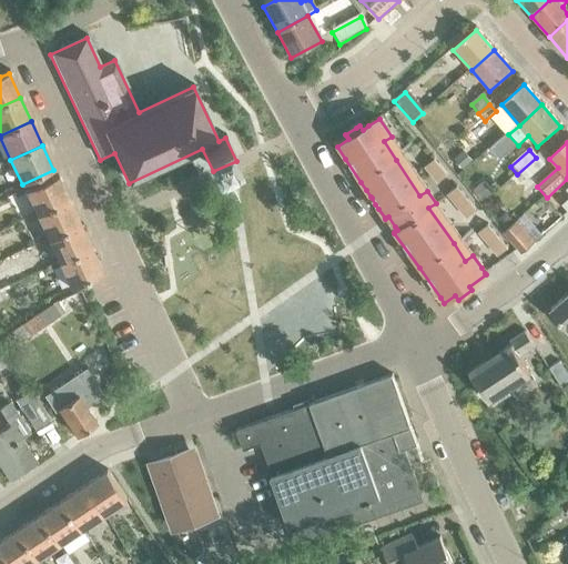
[(536,158),(517,174),(527,185),(546,169),(536,158)]
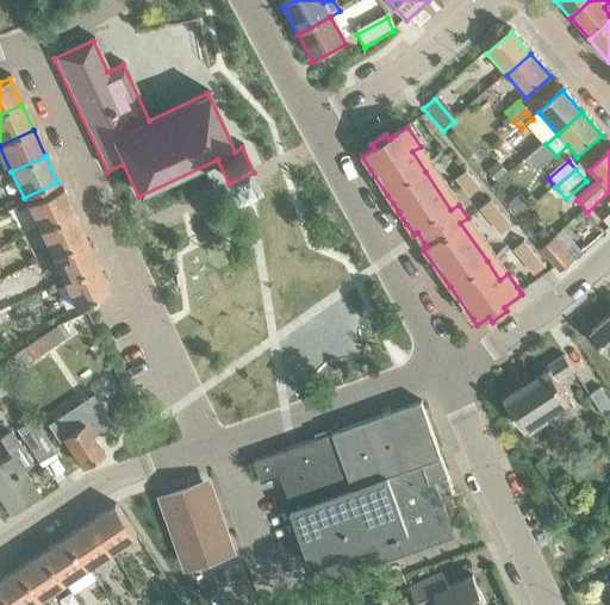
[(39,232),(74,217),(61,191),(27,206),(39,232)]
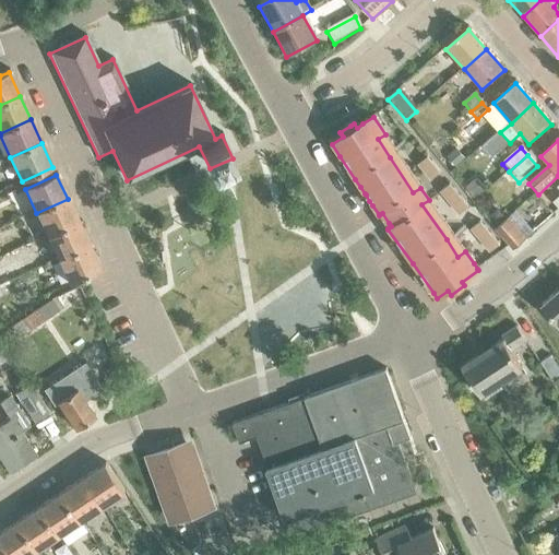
[(47,237),(79,222),(68,199),(36,213),(47,237)]
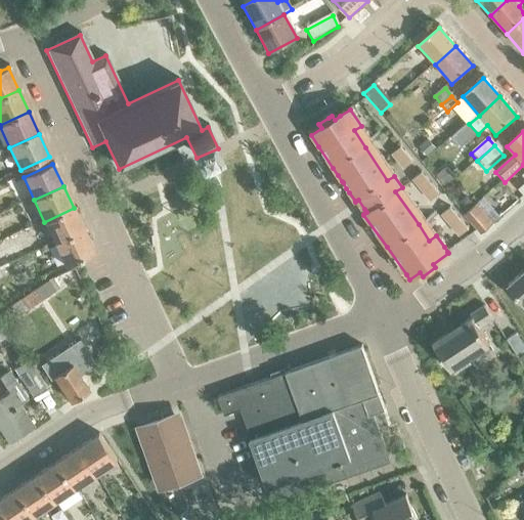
[(464,217),(480,235),(498,219),(482,201),(464,217)]
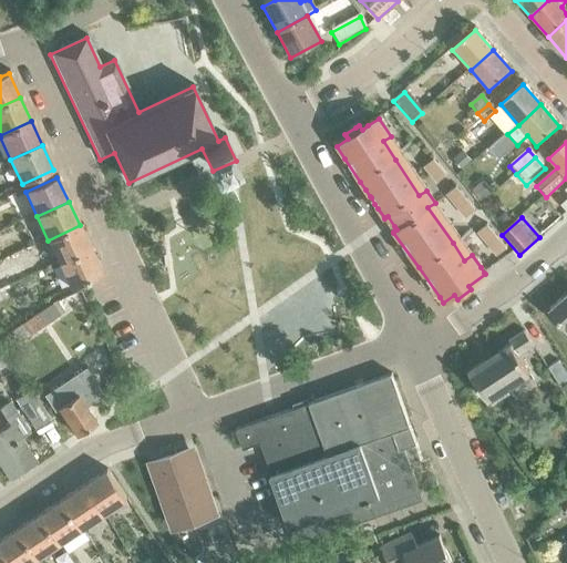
[(59,264),(91,249),(80,225),(48,241),(59,264)]
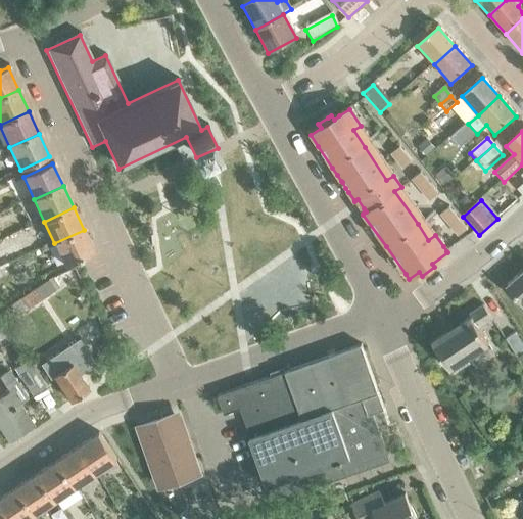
[(84,230),(54,243),(64,266),(94,252),(84,230)]
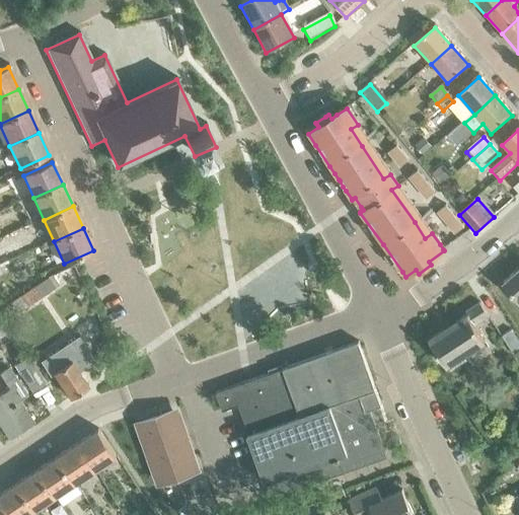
[(518,272),(502,287),(518,306),(518,272)]
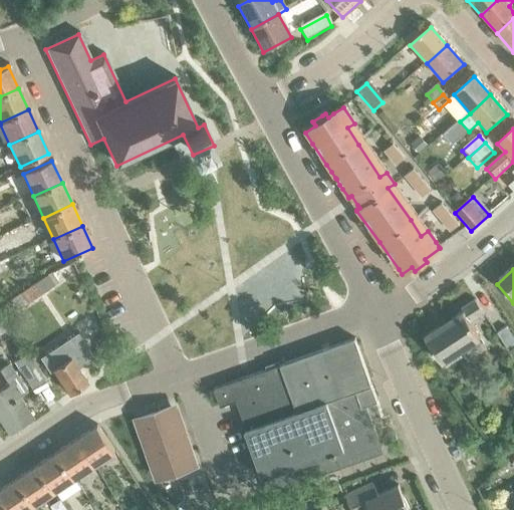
[(23,301),(28,306),(53,287),(46,277),(11,304),(14,308),(23,301)]
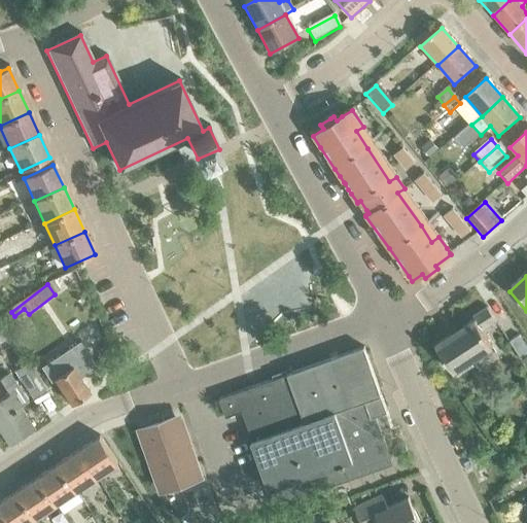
[(454,373),(457,378),(472,368),(470,363),(492,349),(482,335),(496,325),(486,311),(472,320),(473,322),(434,348),(452,374),(454,373)]
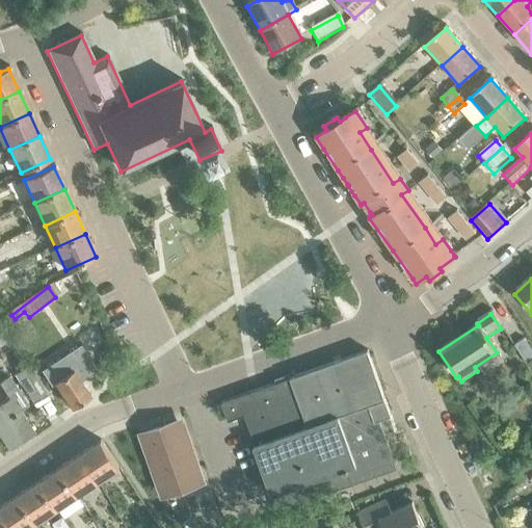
[(513,347),(526,365),(531,361),(531,353),(524,340),(513,347)]
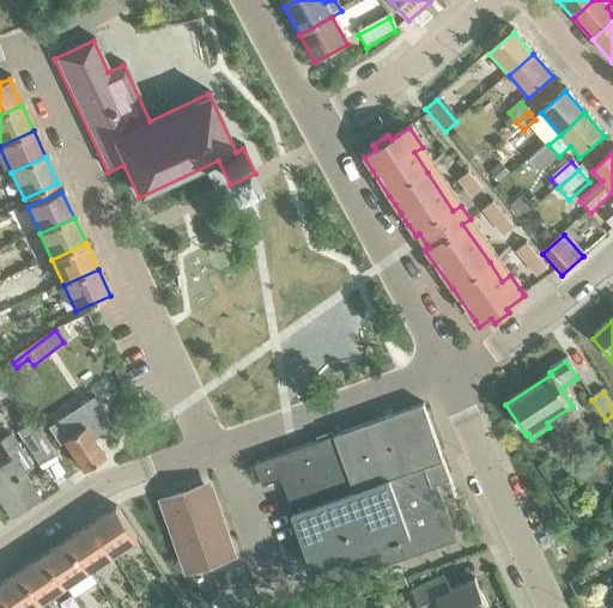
[(293,515),(442,462),(423,407),(254,467),(261,488),(281,481),(293,515)]
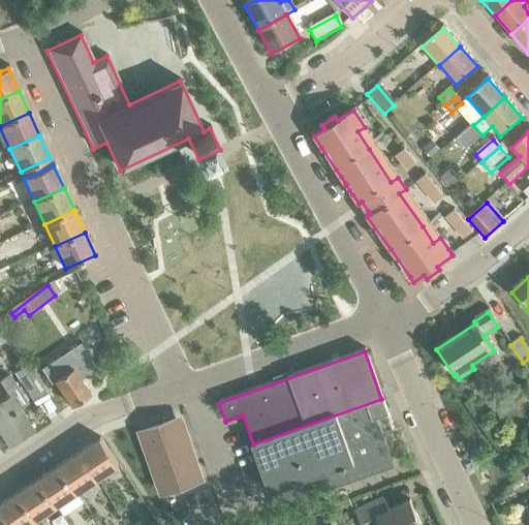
[(90,397),(80,382),(96,371),(90,362),(73,373),(72,371),(54,382),(71,409),(90,397)]
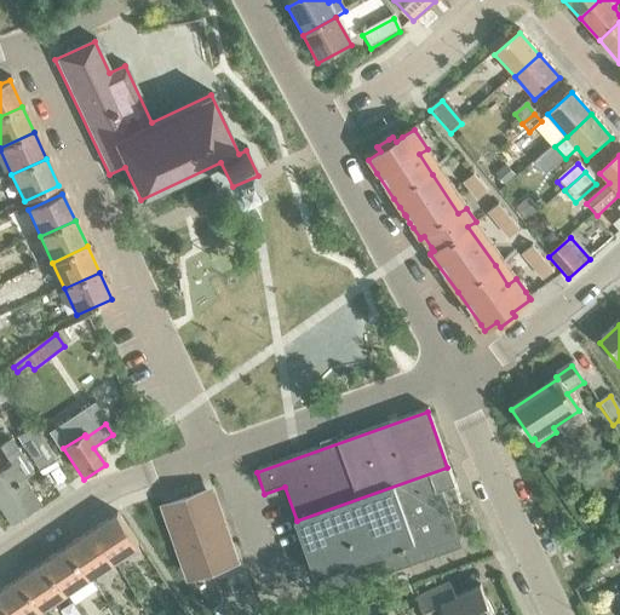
[(17,441),(38,472),(53,461),(33,430),(17,441)]
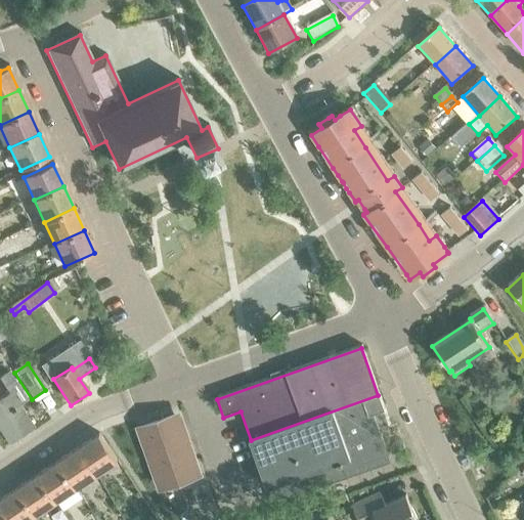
[(18,407),(26,403),(7,376),(0,380),(0,382),(9,395),(0,401),(0,431),(9,445),(33,430),(18,407)]
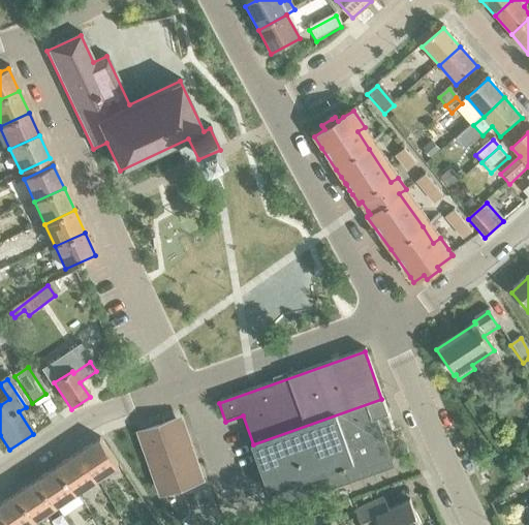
[(381,399),(253,444),(251,445),(269,494),(271,494),(277,511),(394,468),(383,439),(379,441),(372,422),(387,415),(381,399)]
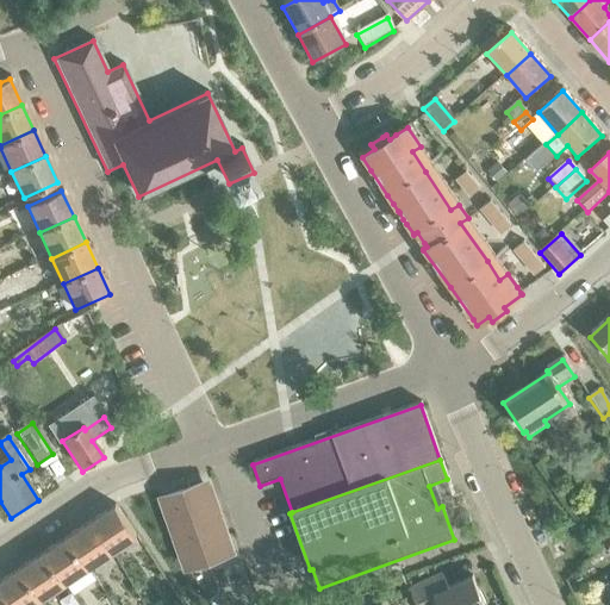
[(237,553),(210,479),(159,497),(186,571),(237,553)]
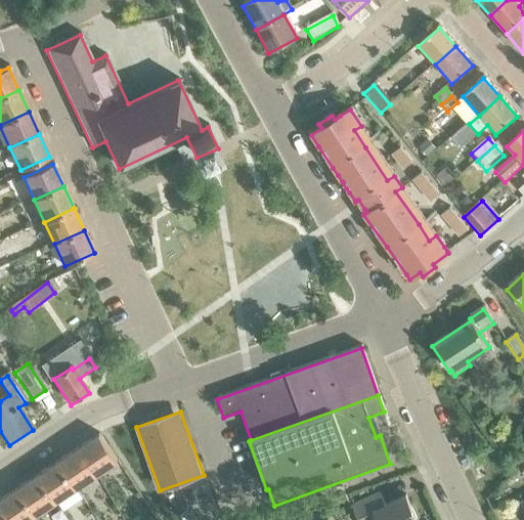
[(78,451),(95,478),(117,464),(98,437),(78,451)]
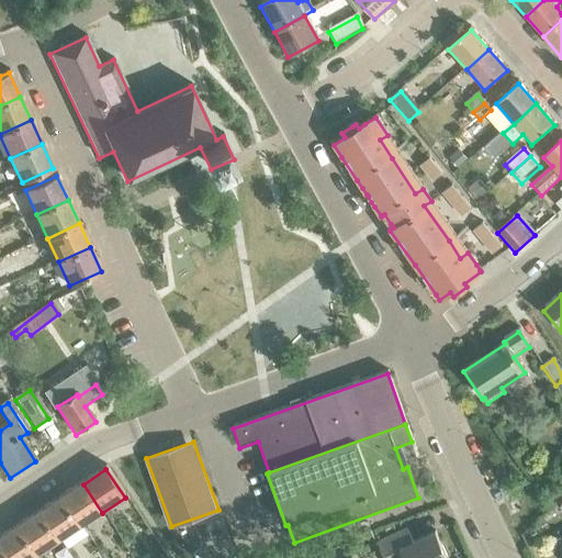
[(80,527),(102,513),(83,484),(62,499),(80,527)]
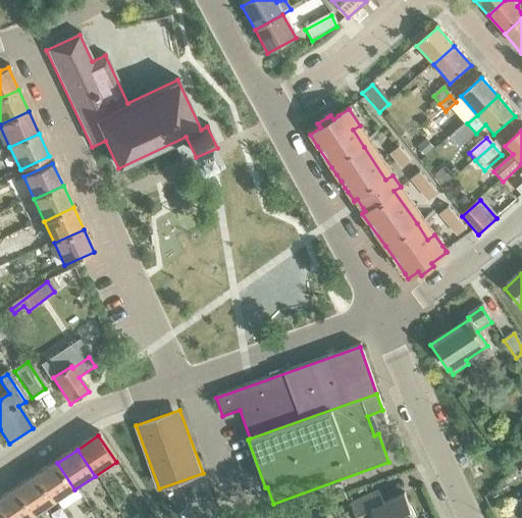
[(55,503),(74,489),(57,463),(37,476),(55,503)]
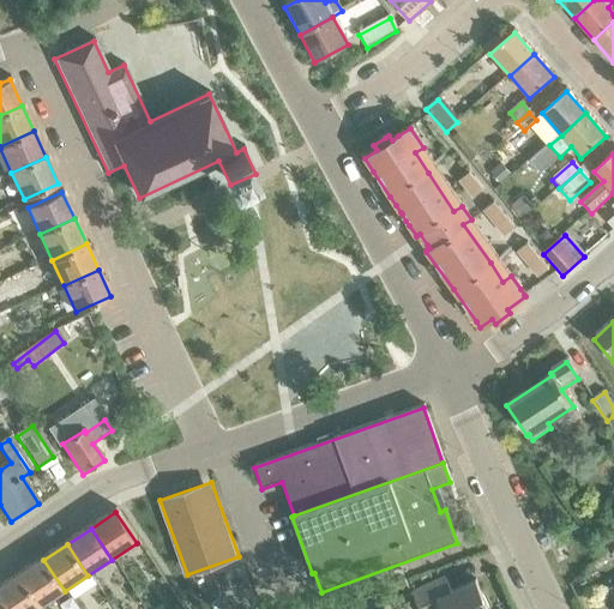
[(41,607),(65,591),(43,560),(20,576),(41,607)]
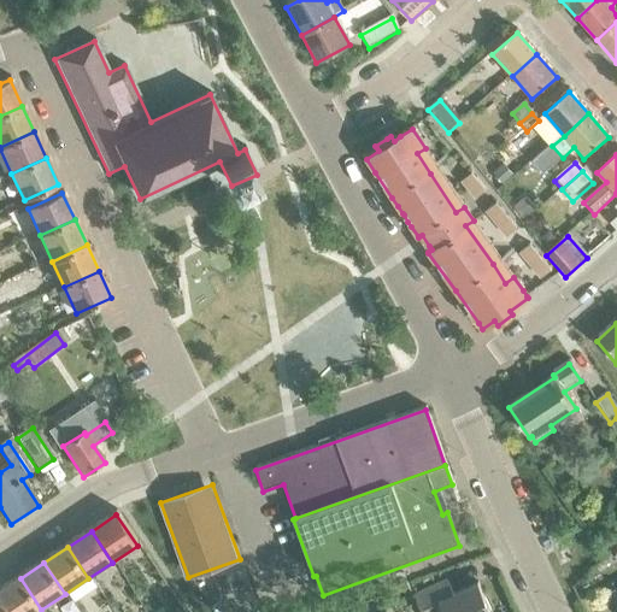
[(0,599),(7,611),(39,611),(41,610),(21,578),(0,592),(0,599)]
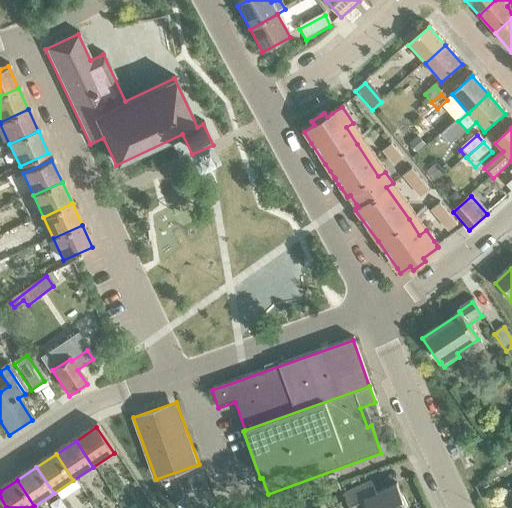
[(405,507),(396,487),(376,496),(371,484),(343,497),(348,507),(405,507)]
